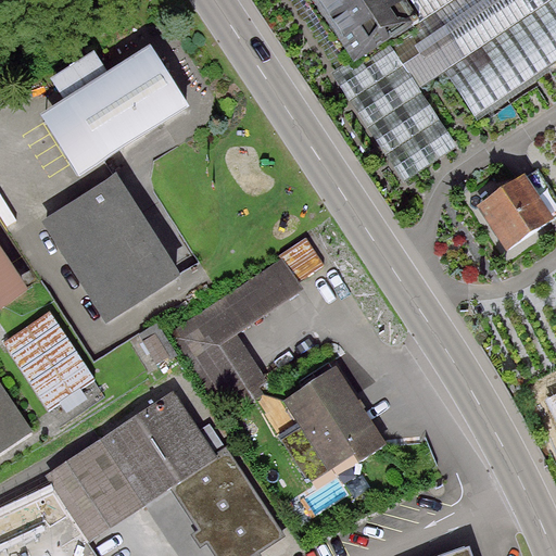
[(312,0),(355,66),(390,43),(418,25),(401,0),(312,0)]
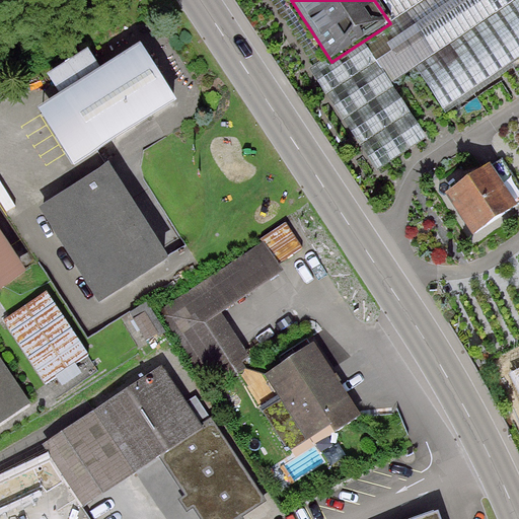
[(518,0),(426,0),(390,23),(364,41),(391,83),(416,68),(443,109),(518,59),(518,0)]
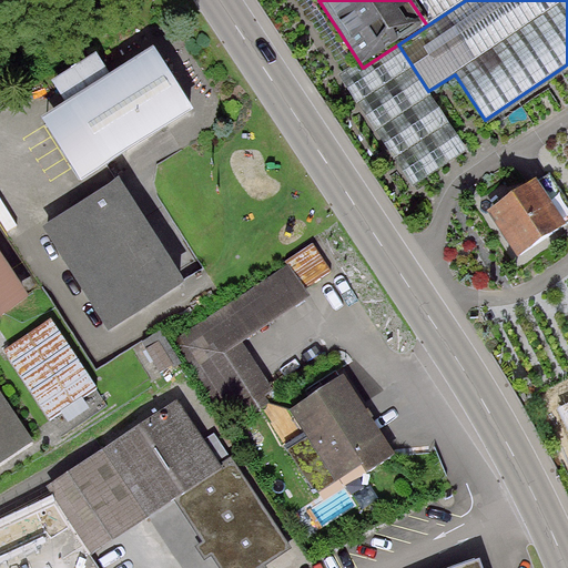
[(409,0),(427,26),(466,0),(409,0)]
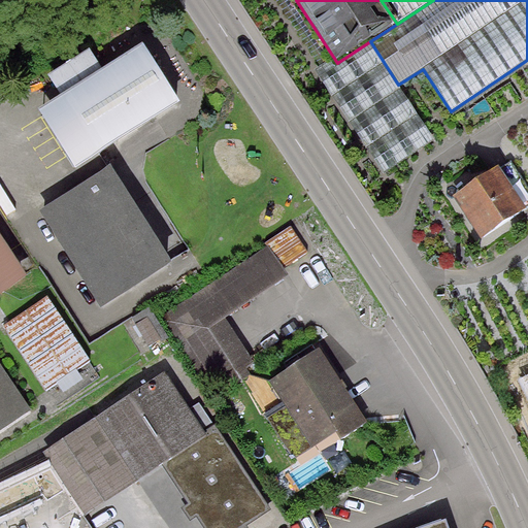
[(398,85),(370,41),(337,63),(316,76),(382,175),(433,139),(398,85)]
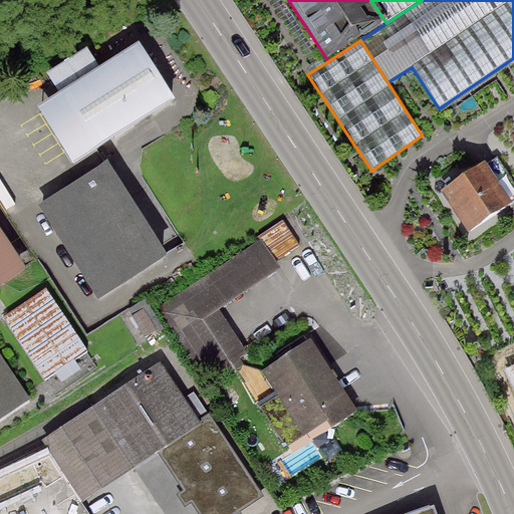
[(178,109),(140,48),(39,109),(77,171),(178,109)]
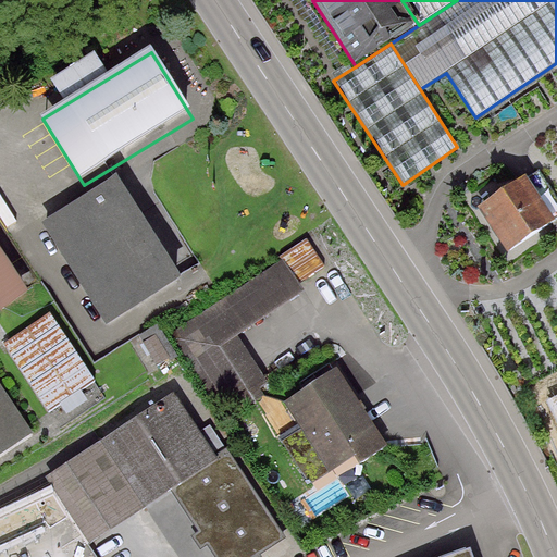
[(556,200),(539,171),(480,209),(507,254),(554,224),(551,220),(556,215),(556,200)]
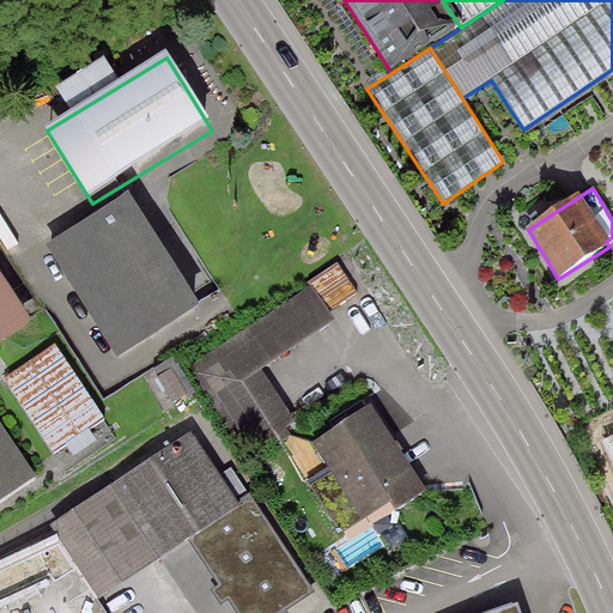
[(200,311),(131,196),(49,247),(119,360),(200,311)]
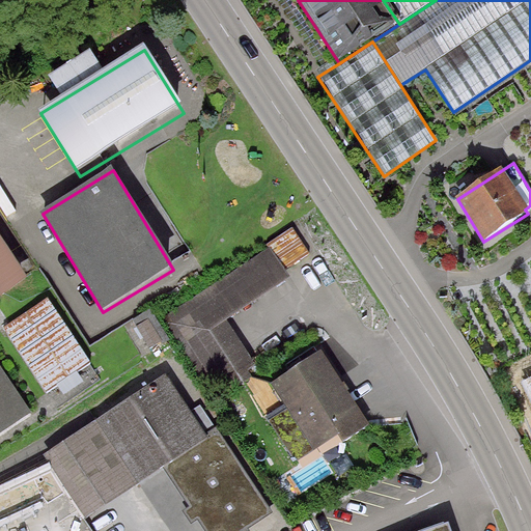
[(271,248),(285,270),(309,254),(292,228),(268,244),(271,248)]
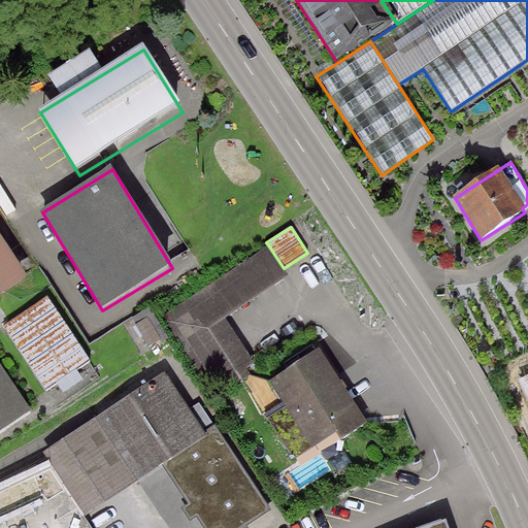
[(0,295),(26,278),(0,236),(0,295)]
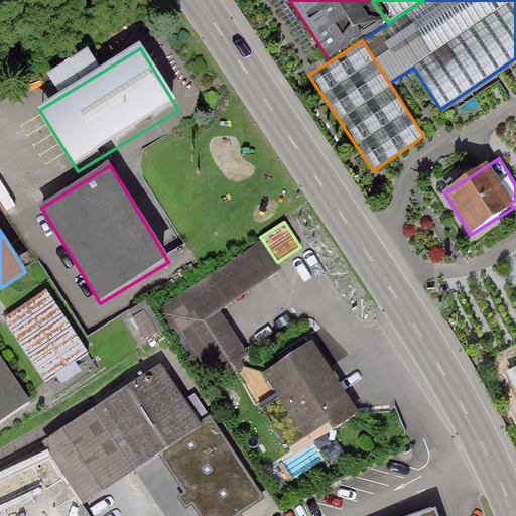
[(277,262),(263,241),(159,308),(210,386),(242,365),(239,359),(245,355),(217,310),(281,270),(277,262)]
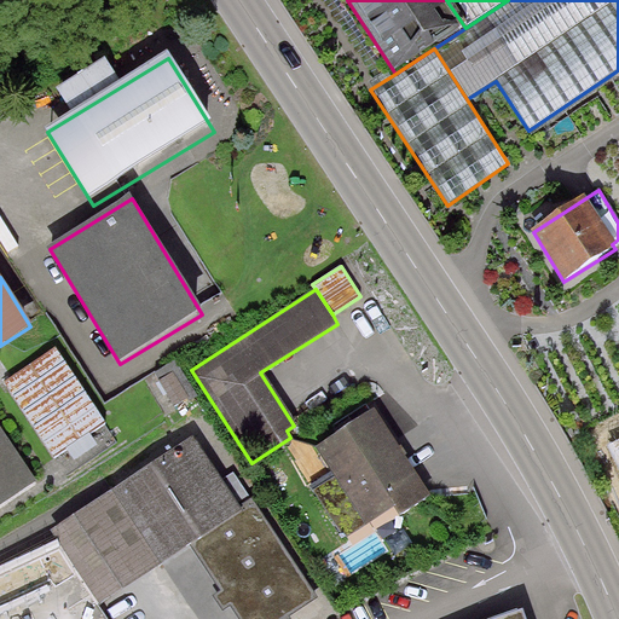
[(74,458),(80,468),(119,444),(62,353),(9,386),(59,468),(74,458)]
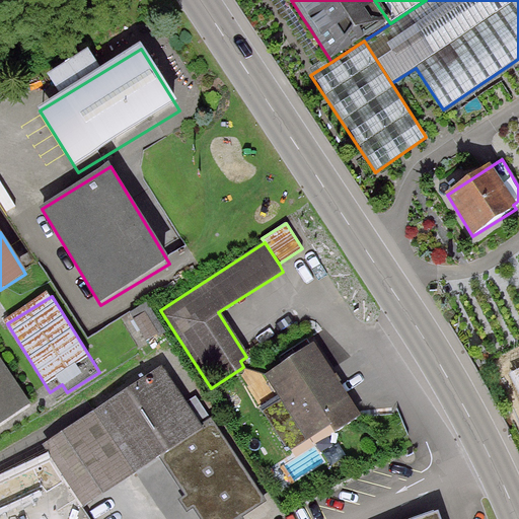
[(155,310),(137,318),(151,350),(169,342),(155,310)]
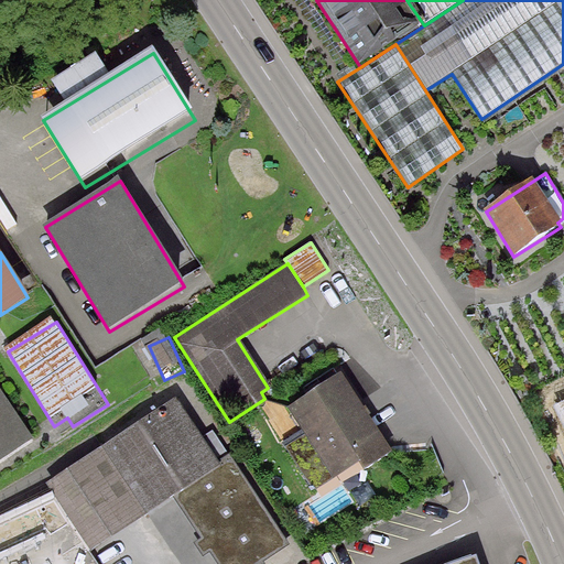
[(343,373),(289,410),(303,432),(283,444),(315,491),(359,463),(364,469),(393,451),(343,373)]
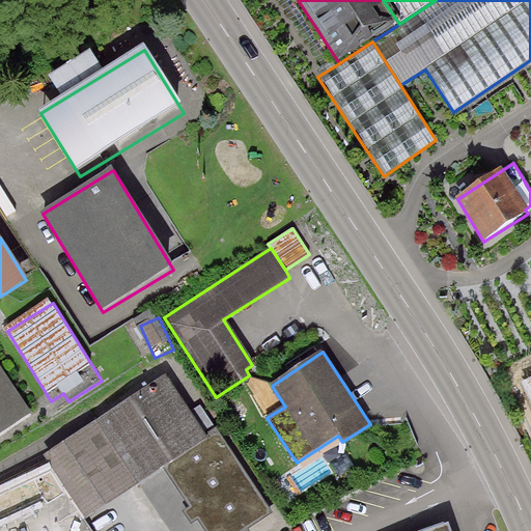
[(0,365),(0,436),(32,416),(0,365)]
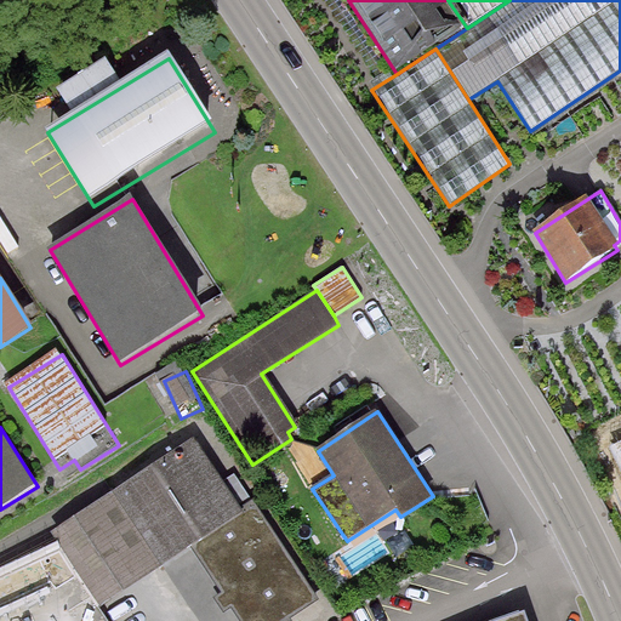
[(197,439),(53,531),(102,608),(193,548),(246,514),(243,510),(197,439)]
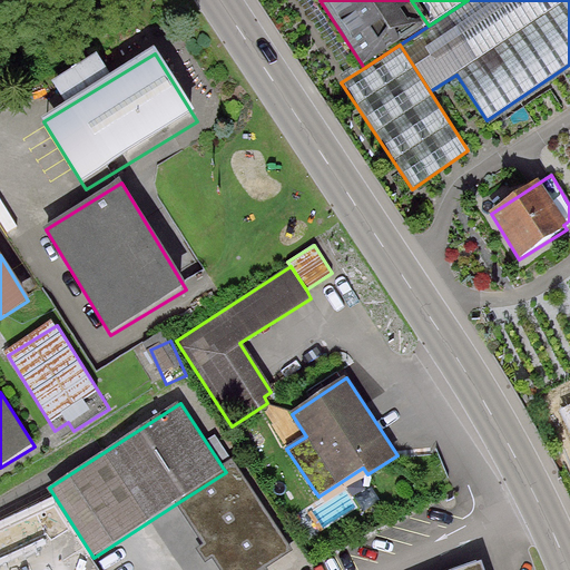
[(223,468),(226,472),(177,503),(220,569),(262,569),(292,551),(233,461),(223,468)]
